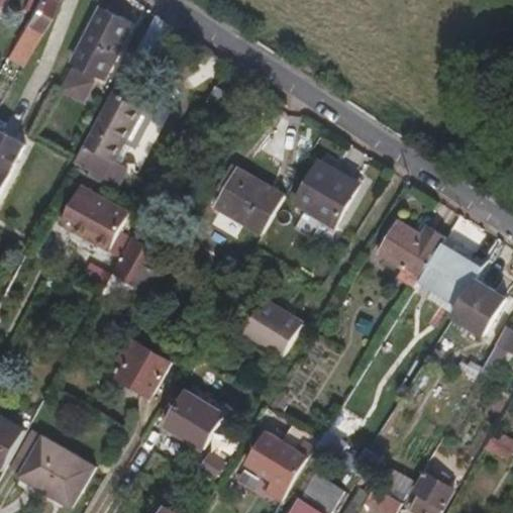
[(35,35),(53,4),(46,0),(34,0),(19,26),(35,35)]
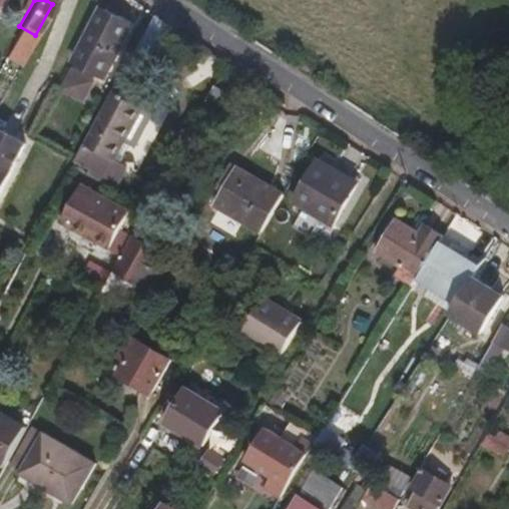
[(101,73),(131,22),(101,4),(71,56),(101,73)]
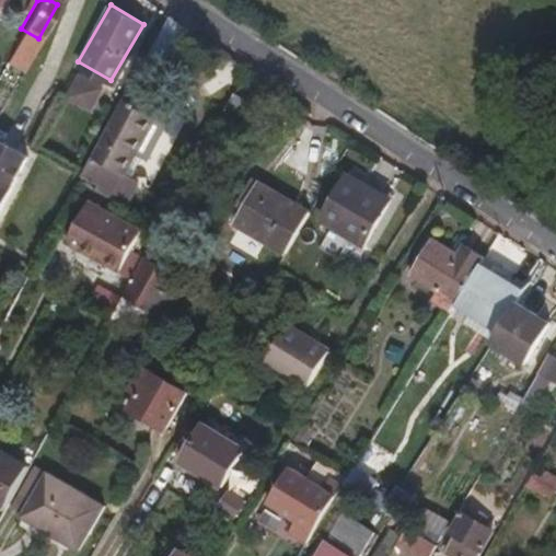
[(170,77),(194,31),(168,14),(141,60),(170,77)]
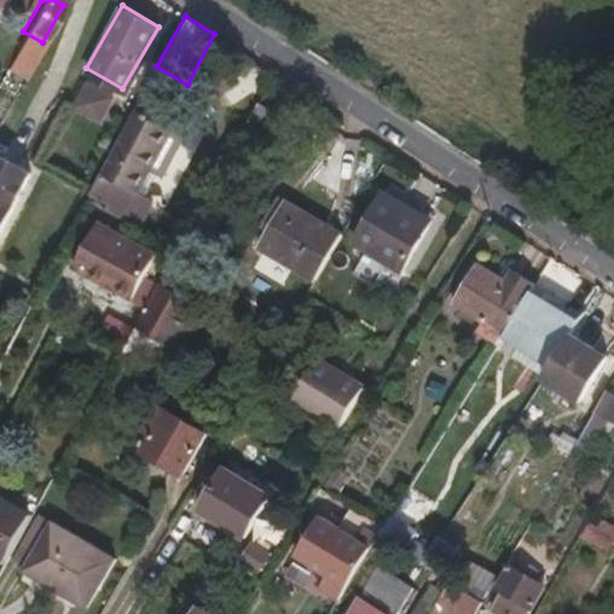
[(90,84),(75,111),(97,123),(111,96),(90,84)]
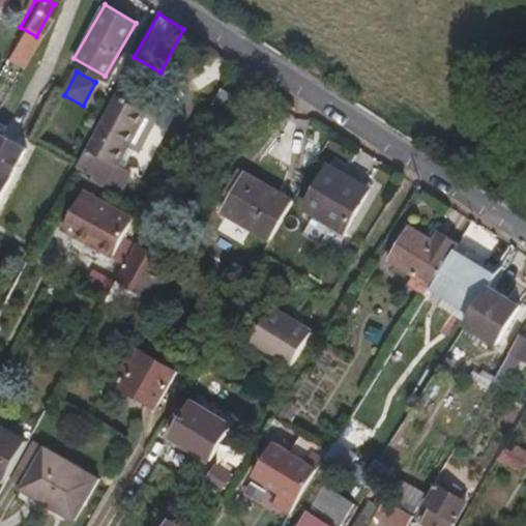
[(222,114),(237,87),(224,80),(208,107),(222,114)]
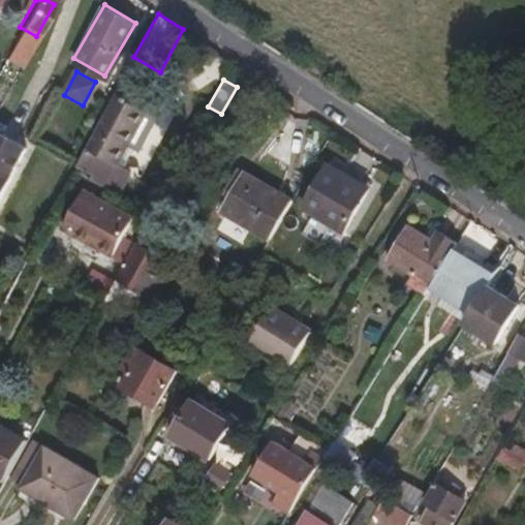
[(88,175),(101,183),(113,160),(124,139),(119,135),(140,97),(141,94),(134,91),(131,97),(117,89),(78,160),(91,168),(88,175)]
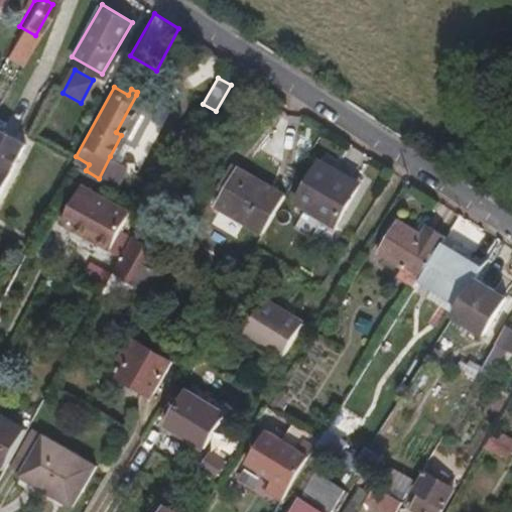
[(116,132),(121,135),(141,98),(136,95),(116,132)]
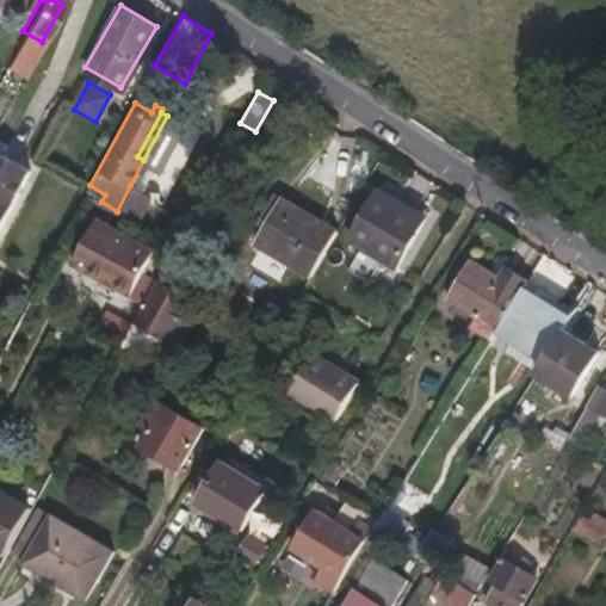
[(0,216),(25,169),(0,155),(0,216)]
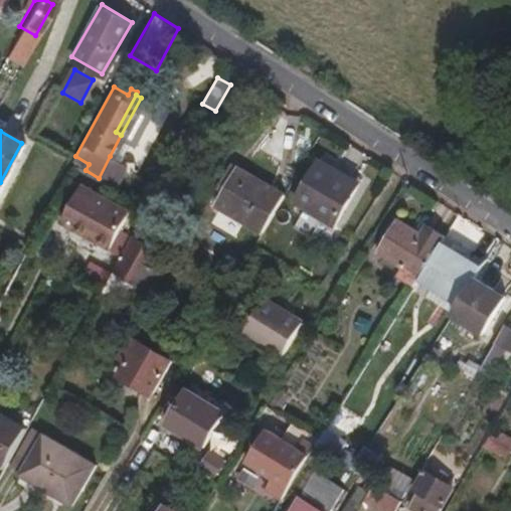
[(99,178),(112,185),(123,164),(110,156),(99,178)]
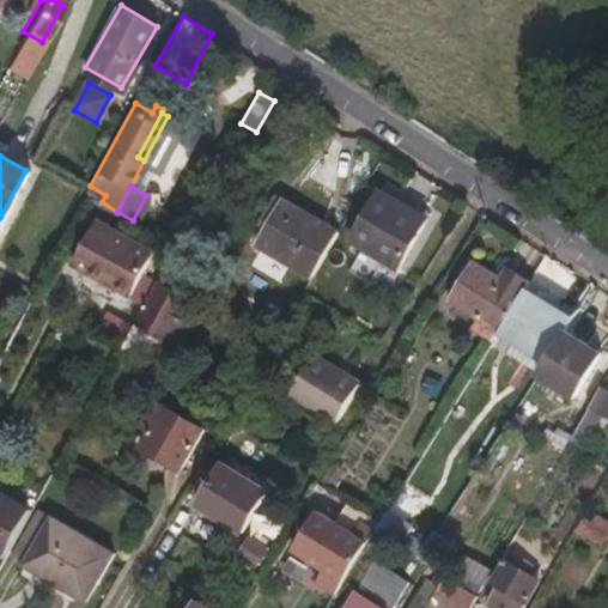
[(312,271),(339,225),(280,192),(272,187),(255,217),(262,222),(254,236),(260,239),(248,260),(278,277),(289,256),(312,271)]
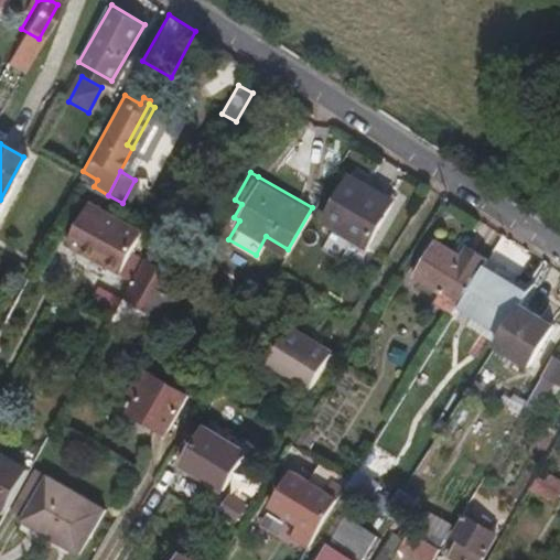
[(364,247),(391,201),(348,174),(320,219),(364,247)]
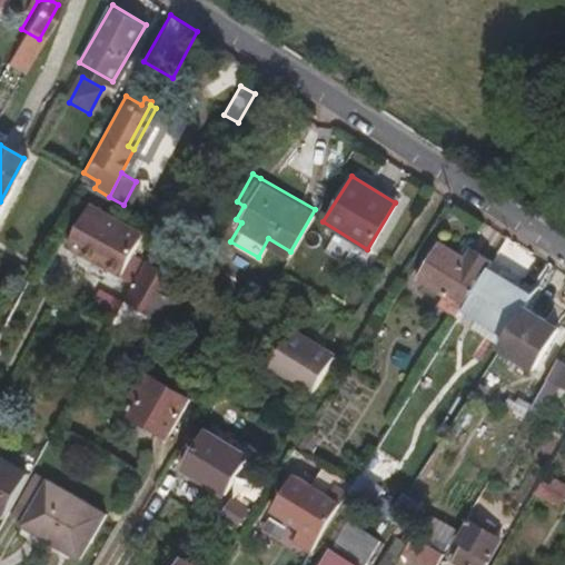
[(141,231),(89,200),(65,241),(117,273),(141,231)]
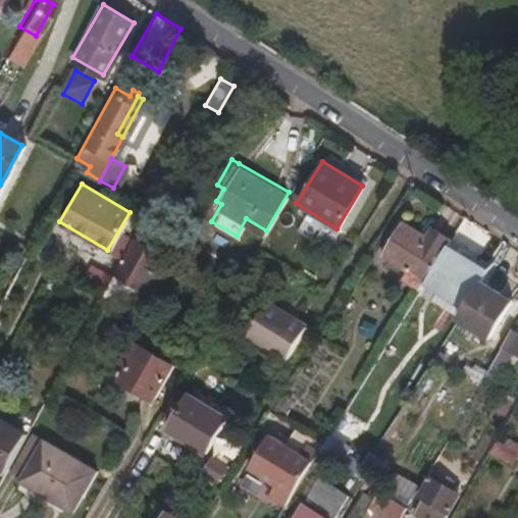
[(445,245),(448,240),(431,228),(426,237),(400,220),(379,251),(412,272),(407,280),(418,288),(422,279),(445,245)]
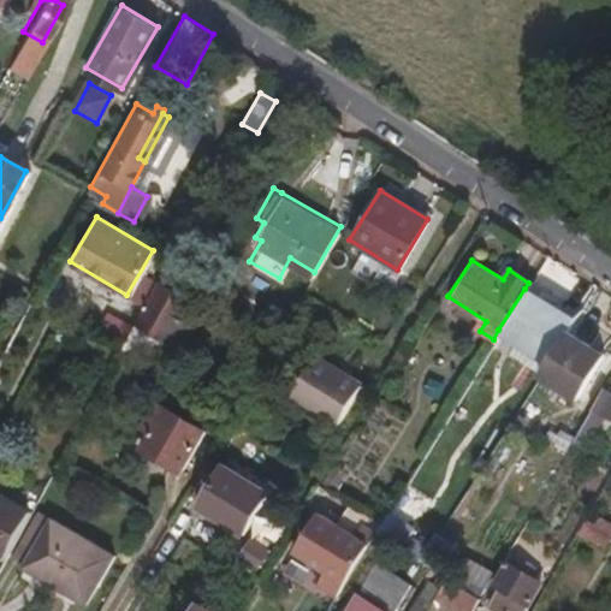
[(189,325),(181,320),(194,298),(158,277),(118,348),(141,361),(153,342),(159,345),(165,336),(177,344),(189,325)]
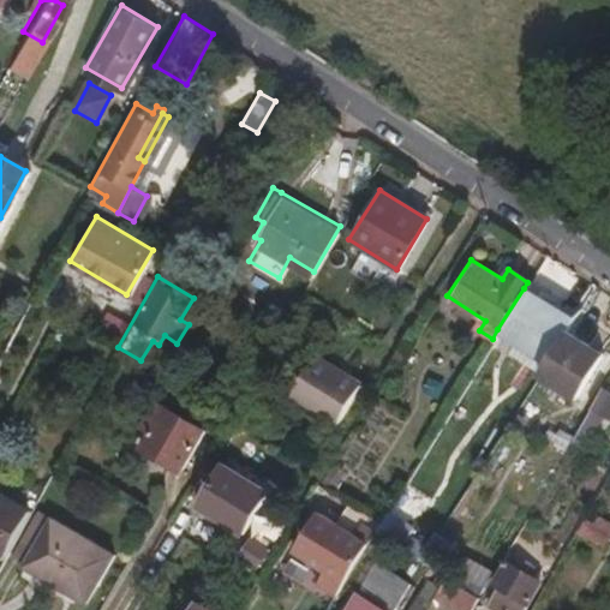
[(566,328),(570,318),(524,288),(497,329),(545,360),(566,328)]
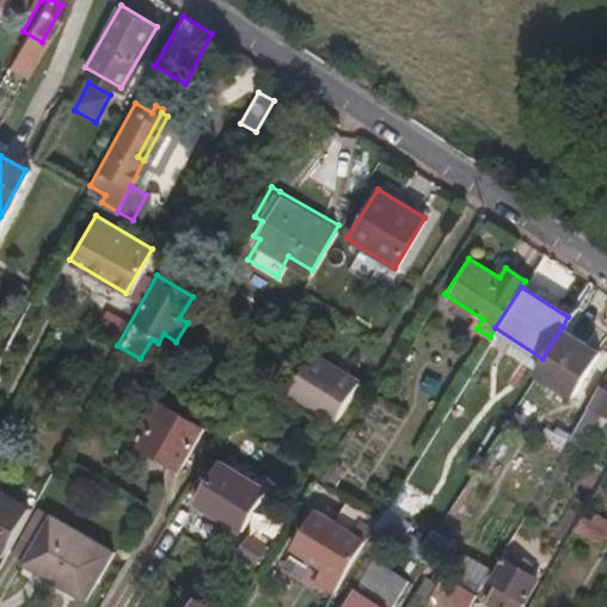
[(60,312),(68,296),(56,289),(47,304),(60,312)]
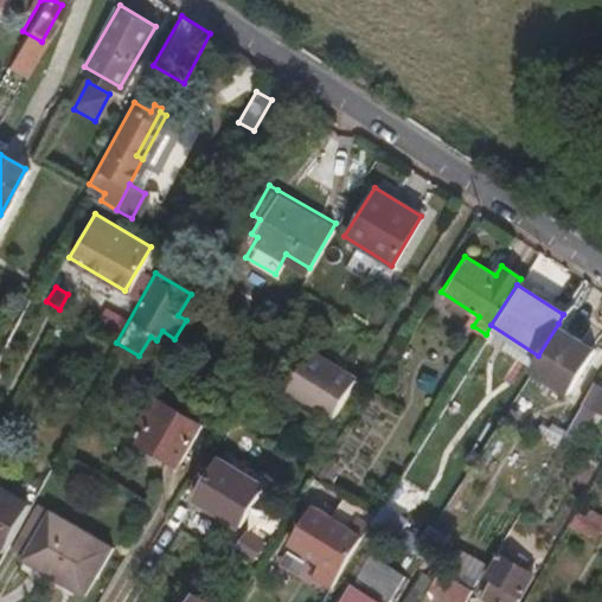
[(567,390),(593,346),(558,324),(538,356),(531,367),(567,390)]
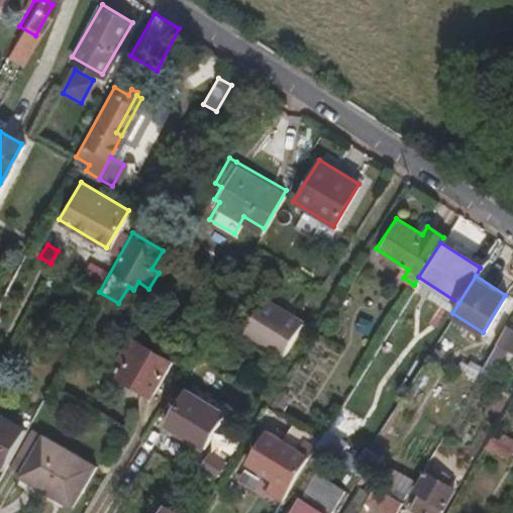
[(280,355),(302,322),(264,297),(241,330),(280,355)]
